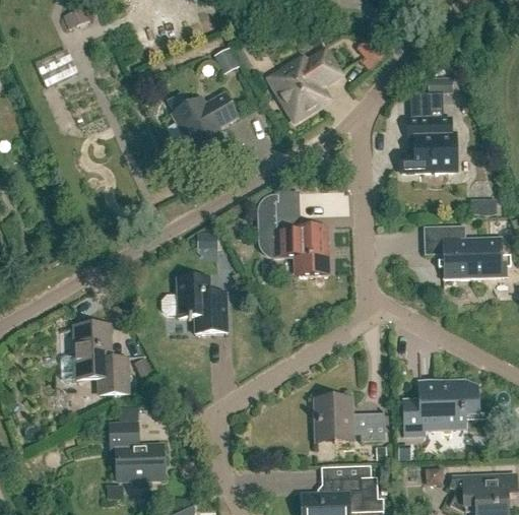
[(348,39),(362,60),(380,50),(367,27),(348,39)]
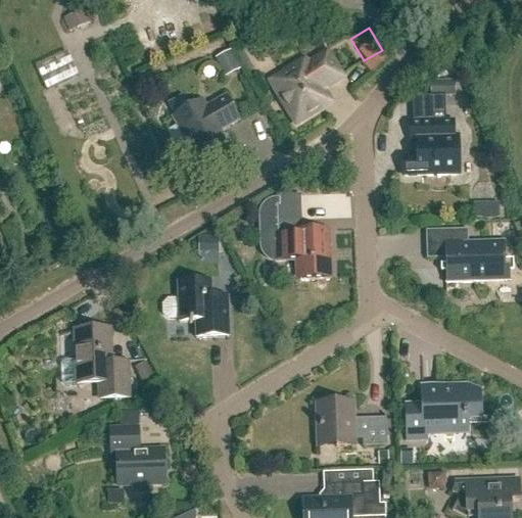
[(208,46),(217,63),(233,56),(225,39),(208,46)]
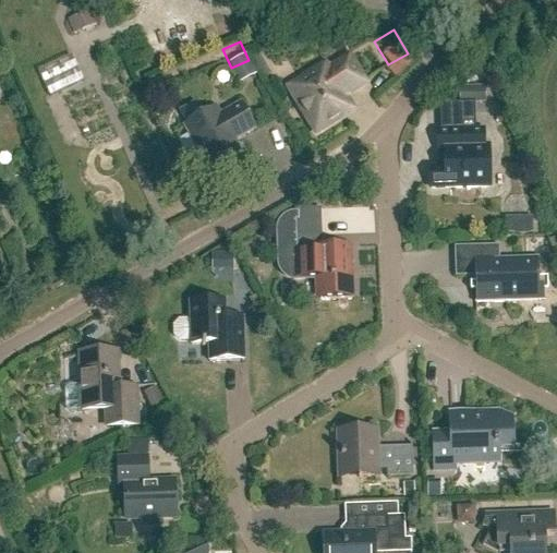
[(366,80),(350,52),(329,65),(326,61),(301,76),(303,80),(291,87),(300,101),(299,103),(304,110),(305,111),(316,129),(342,113),(346,111),(347,107),(348,101),(344,100),(347,93),(347,92),(366,80)]
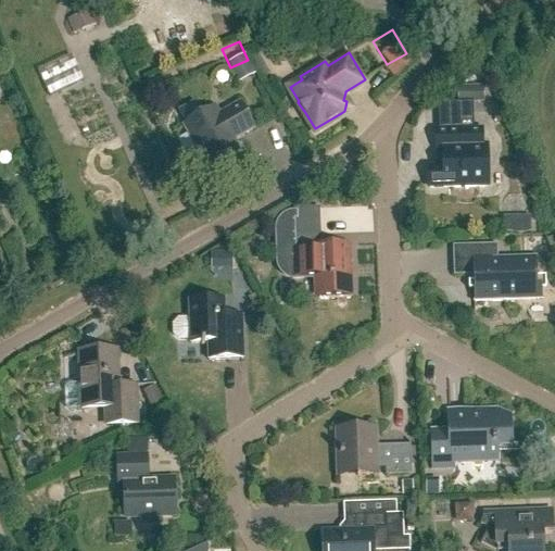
[(83,78),(71,53),(38,67),(50,92),(83,78)]
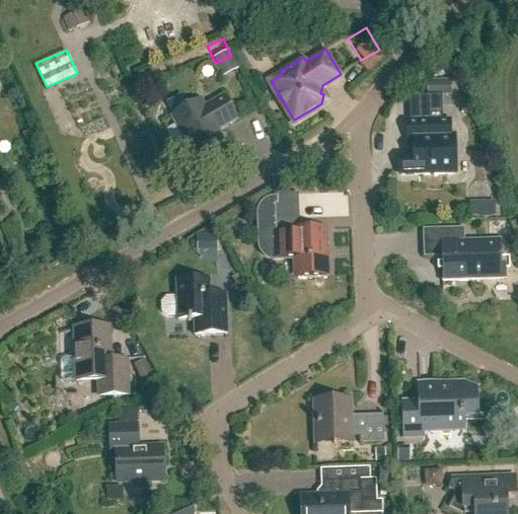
[(219,127),(237,116),(224,93),(206,104),(201,96),(193,101),(185,87),(166,97),(174,112),(172,114),(197,154),(225,138),(219,127)]
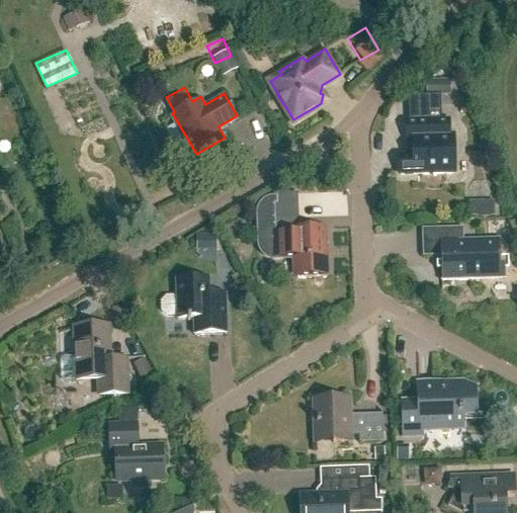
[(450,148),(449,117),(407,119),(407,135),(411,135),(412,152),(400,153),(401,171),(454,170),(454,148),(450,148)]
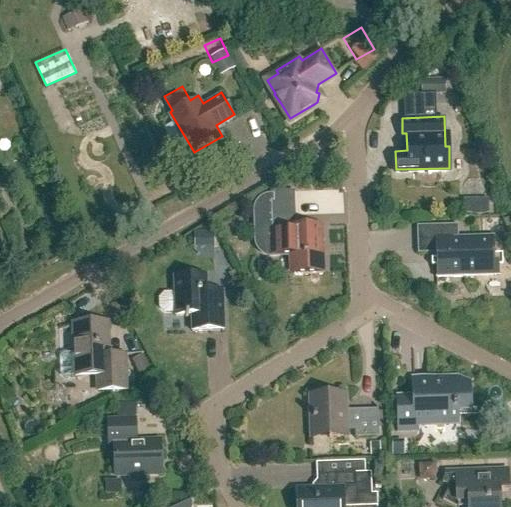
[(255,207),(255,208),(256,237),(256,238),(256,240),(257,241),(257,242),(258,244),(258,245),(259,246),(260,247),(261,248),(262,249),(264,250),(265,251),(266,251),(268,252),(269,252),(270,252),(272,252),(273,252),(294,251),(295,270),(324,269),(322,222),(290,223),(289,212),(295,212),(294,187),(270,188),(270,192),(269,193),(267,193),(266,193),(265,194),(263,194),(262,195),(261,196),(260,197),(259,198),(258,199),(257,200),(257,201),(256,203),(256,204),(255,205),(255,207)]
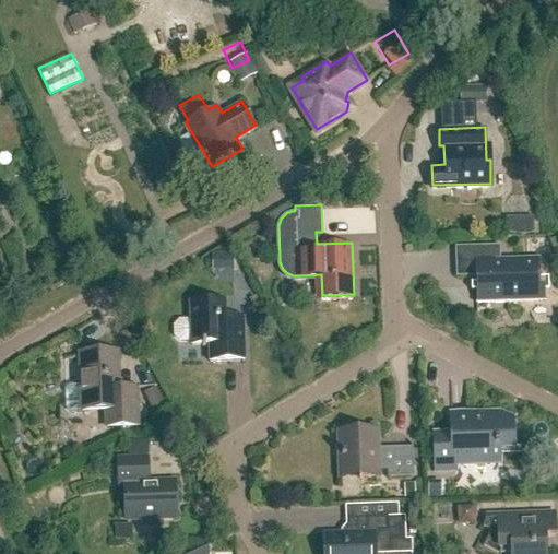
[(520,213),(520,231),(534,230),(533,213),(520,213)]
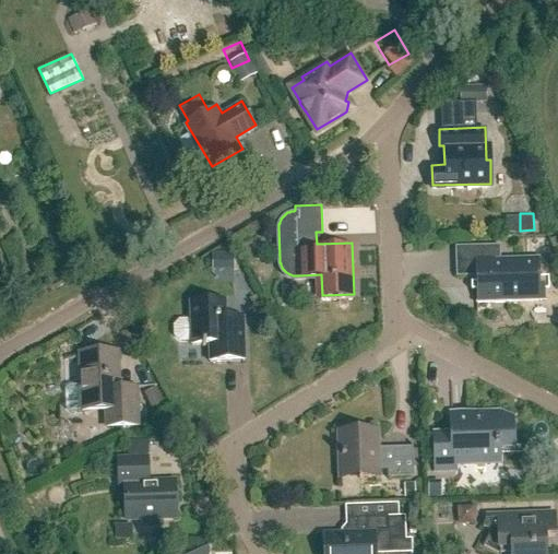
[(501,256),(500,243),(455,244),(456,273),(476,273),(477,299),(545,297),(545,278),(541,278),(539,255),(501,256)]
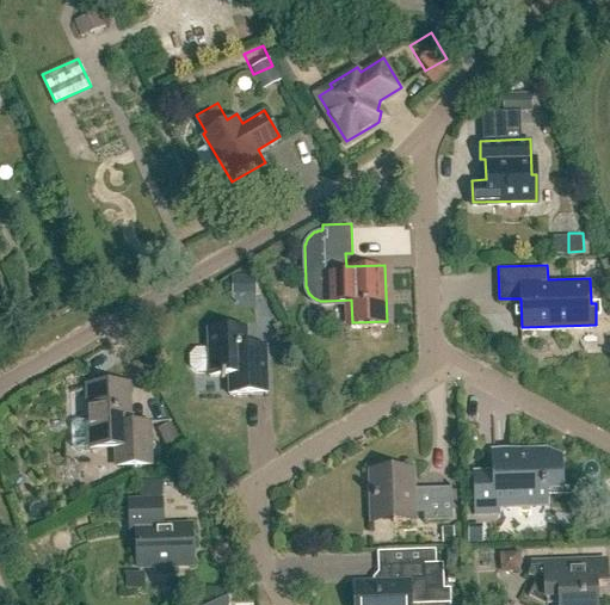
[(247,343),(246,323),(209,325),(209,344),(197,345),(191,351),(191,363),(197,369),(210,368),(210,372),(222,372),(222,375),(226,375),(226,372),(229,372),(230,390),(267,389),(266,343),(247,343)]
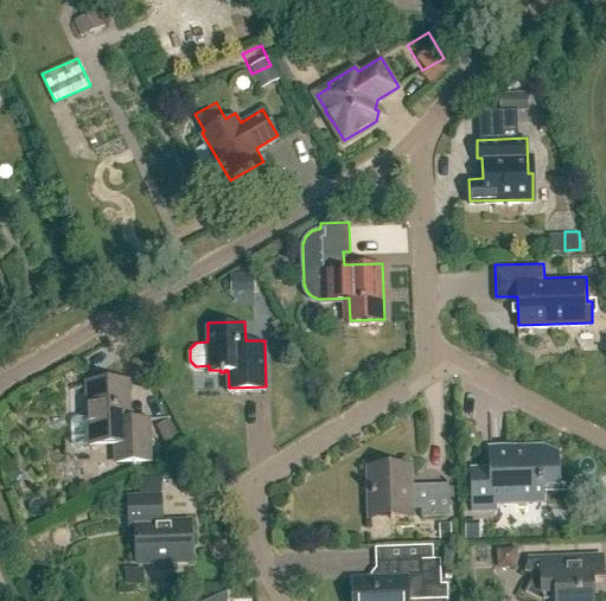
[(129,416),(128,382),(87,384),(88,414),(75,414),(70,420),(71,440),(76,445),(90,443),(90,439),(110,438),(110,458),(151,456),(148,416),(129,416)]
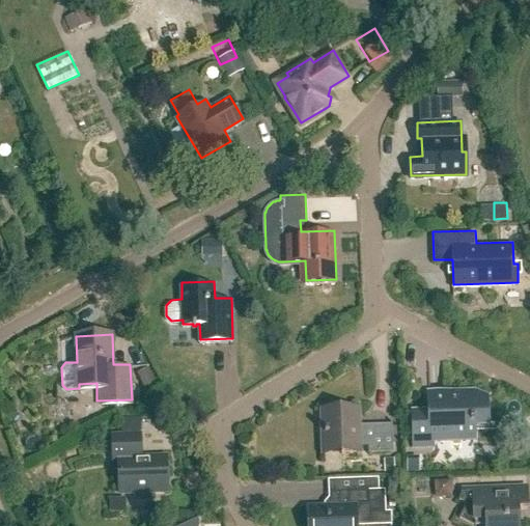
[(415,443),(433,443),(433,438),(474,436),(474,422),(487,422),(486,394),(476,389),(444,390),(444,396),(429,397),(429,408),(414,408),(415,443)]
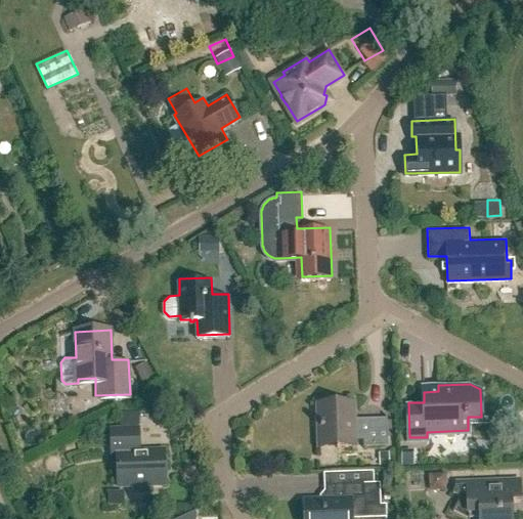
[(356,417),(356,400),(336,400),(337,405),(317,406),(318,440),(338,440),(338,444),(357,444),(357,439),(363,439),(363,443),(389,443),(388,416),(356,417)]
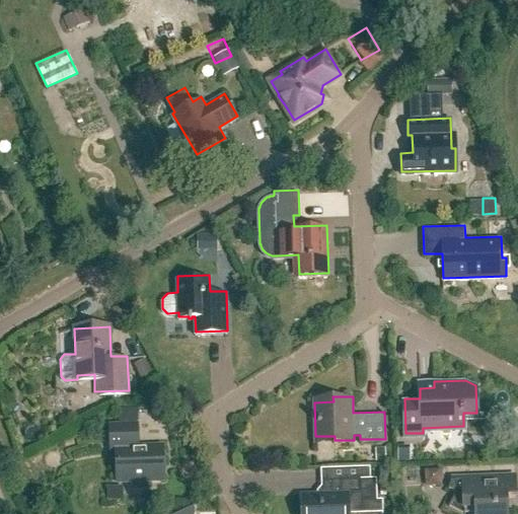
[(129,398),(108,400),(109,411),(130,409),(129,398)]
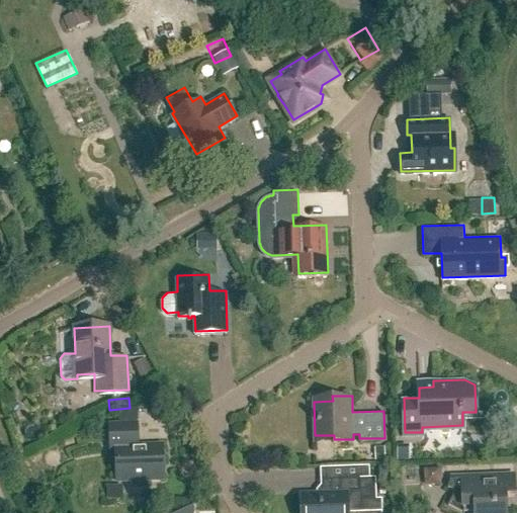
[(140,444),(139,421),(109,422),(110,447),(116,446),(118,477),(164,475),(163,443),(140,444)]
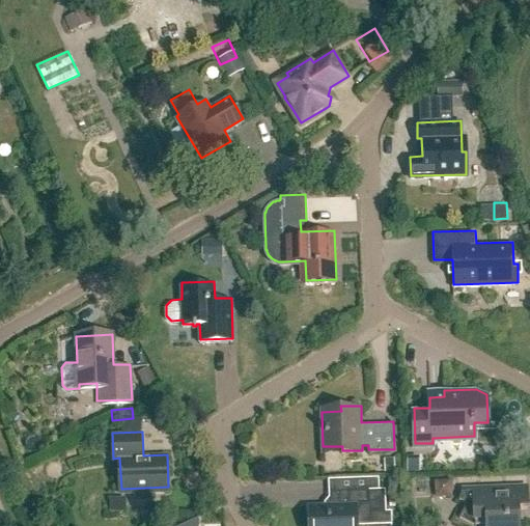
[(451,493),(451,478),(436,478),(437,493),(451,493)]
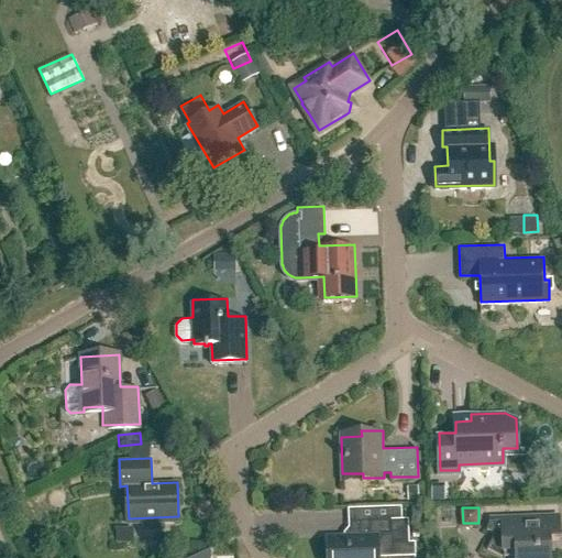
[(550,557),(549,537),(559,537),(559,513),(493,516),(486,527),(495,532),(487,546),(504,555),(516,555),(516,557),(550,557)]
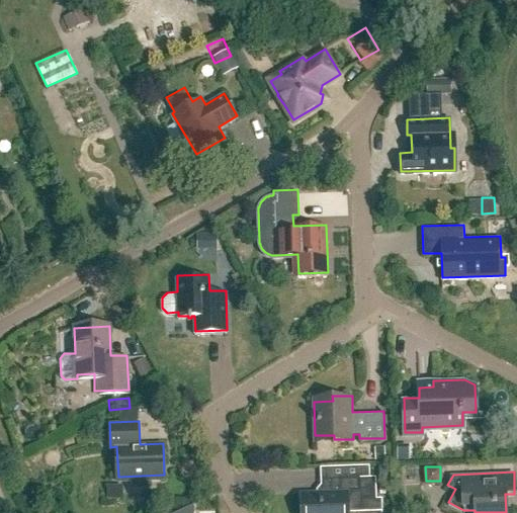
[(345,512),(345,503),(362,503),(361,476),(330,477),(330,491),(305,491),(305,512),(345,512)]
